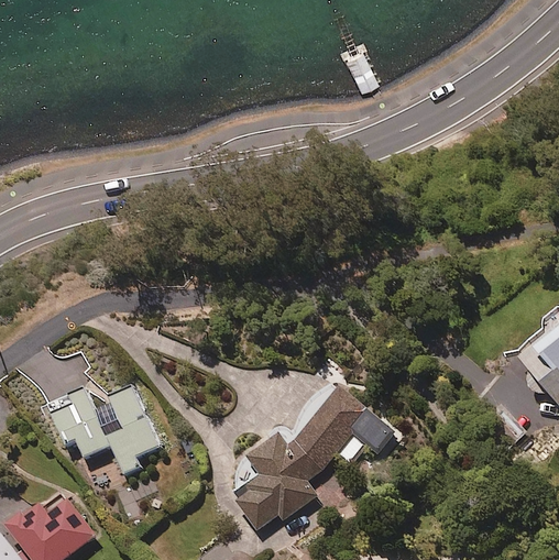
[(360,44),(340,54),(358,89),(377,79),(360,44)]
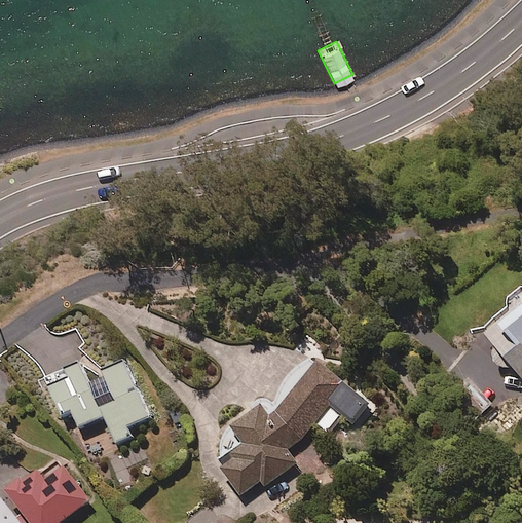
[(521,301),(483,331),(497,348),(490,353),(497,364),(505,358),(521,379),(521,378),(521,301)]
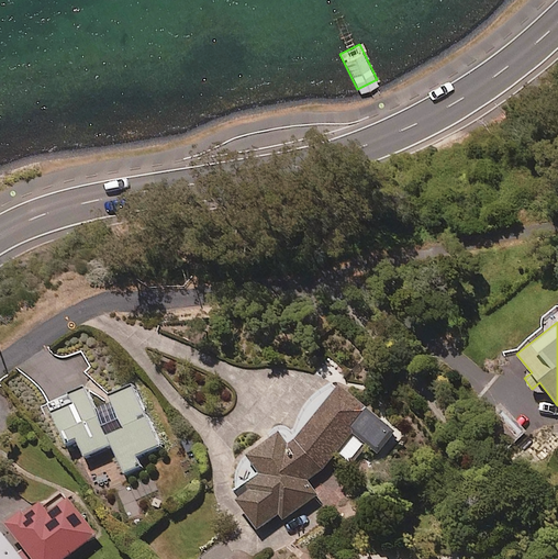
[(392,428),(342,387),(339,389),(330,381),(326,383),(323,384),(320,387),(316,389),(314,391),(311,394),(309,397),(305,400),(303,403),(302,406),(300,410),(299,413),(297,417),(297,421),(296,425),(289,429),(288,428),(287,428),(286,427),(285,426),(282,426),(281,426),(280,425),(278,425),(277,425),(276,425),(274,425),(272,425),(270,426),(269,426),(268,426),(249,440),(254,446),(250,448),(247,451),(245,455),(242,458),(240,461),(238,465),(236,469),(235,472),(234,477),(233,481),(233,485),(233,490),(233,493),(234,498),(235,502),(258,528),(277,512),(283,520),(314,492),(305,481),(334,457),(341,466),(363,443),(374,451),(392,428)]
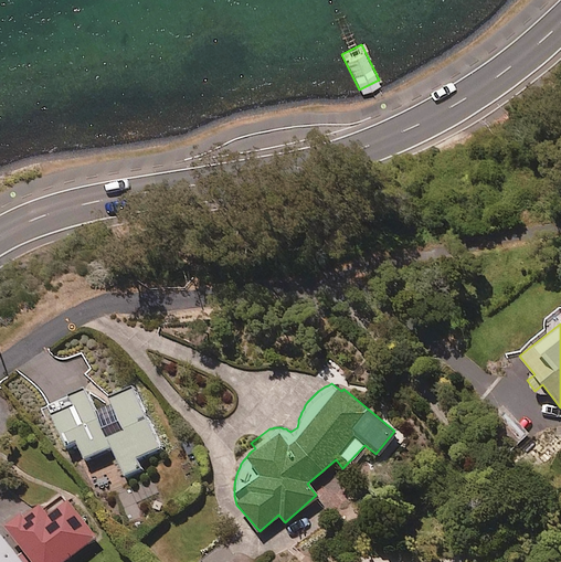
[(159,447),(133,386),(92,404),(85,390),(48,406),(65,447),(76,443),(84,459),(110,447),(123,475),(138,468),(134,458),(159,447)]
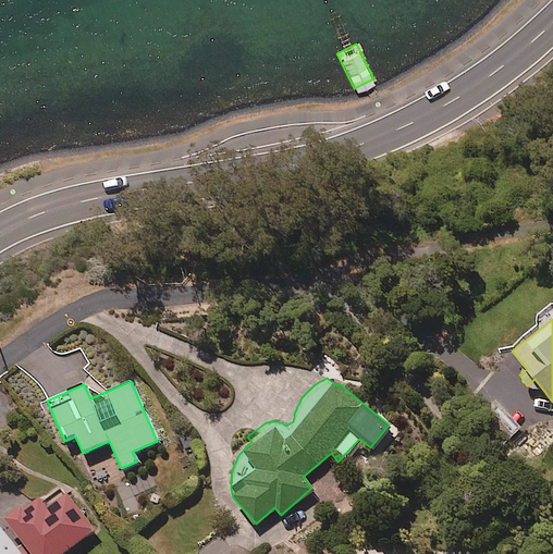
[(63,553),(95,529),(66,493),(47,508),(38,496),(7,521),(32,553),(63,553)]
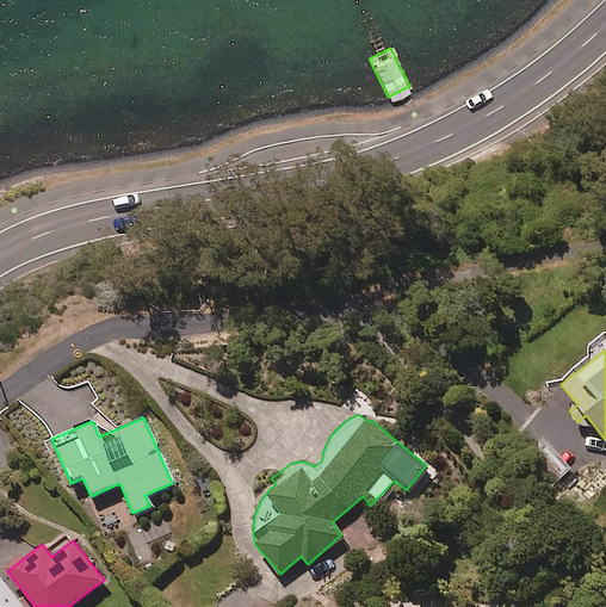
[(22,606),(0,578),(0,606),(22,606)]
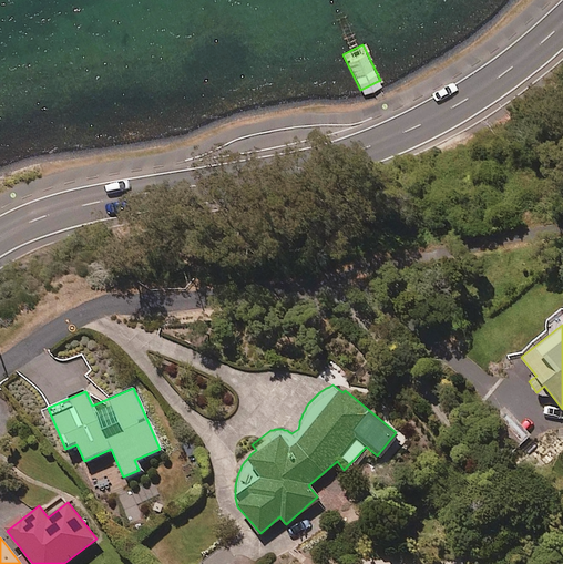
[(229,563),(232,563),(219,546),(200,561),(201,563),(229,563)]
